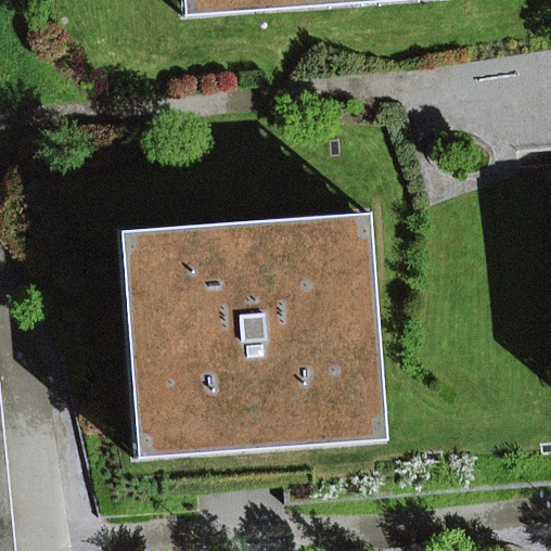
[(184,0),(187,14),(373,0),(184,0)]
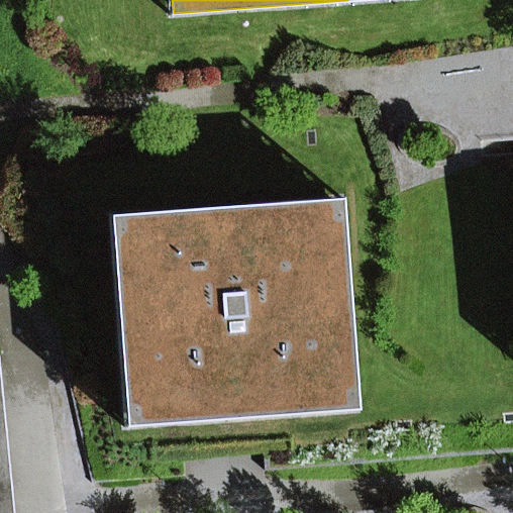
[(128,425),(362,408),(346,196),(337,196),(350,379),(306,382),(308,402),(180,412),(179,391),(135,395),(125,255),(145,254),(142,211),(112,213),(128,425)]
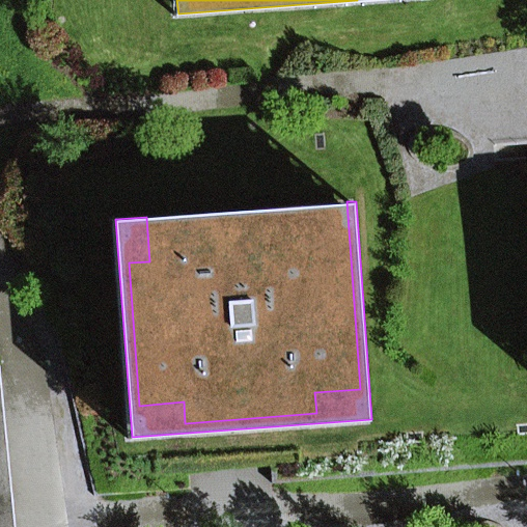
[(184,401),(185,423),(316,413),(314,392),(360,389),(347,201),(146,217),(149,261),(129,262),(139,406),(184,401)]
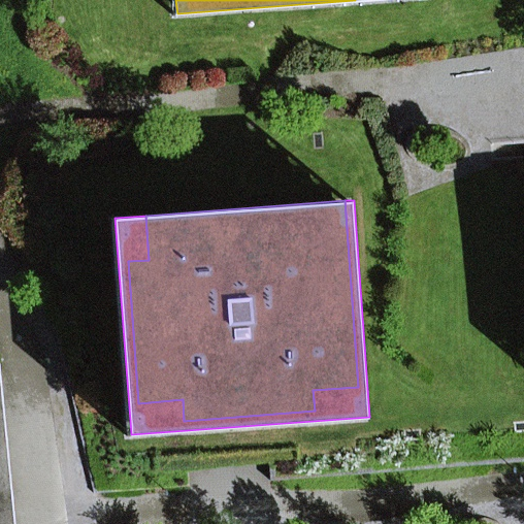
[(20,523),(4,361),(0,361),(0,436),(8,523),(20,523)]
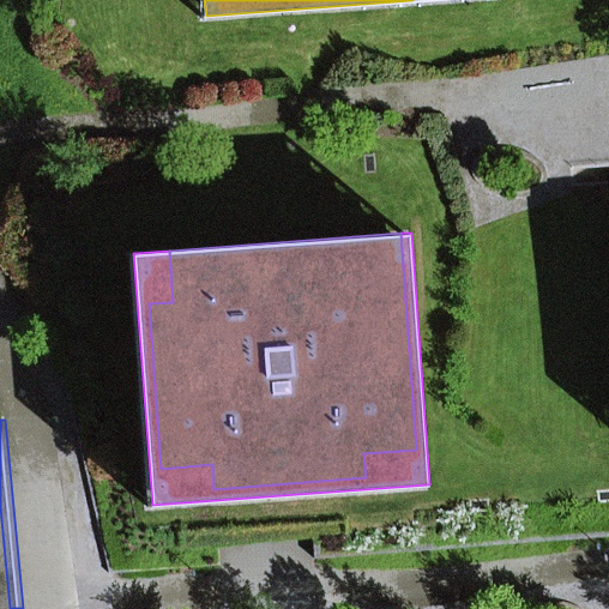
[(0,608),(10,608),(0,507),(0,608)]
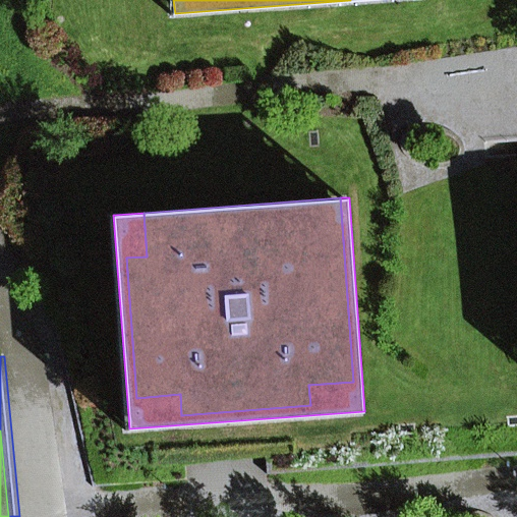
All buildings are outlined.
